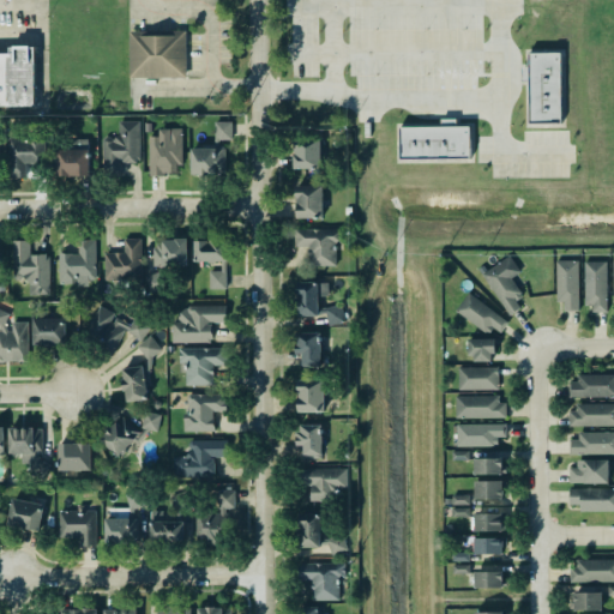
[(127,26),(186,25),(186,78),(127,76),(127,26)]
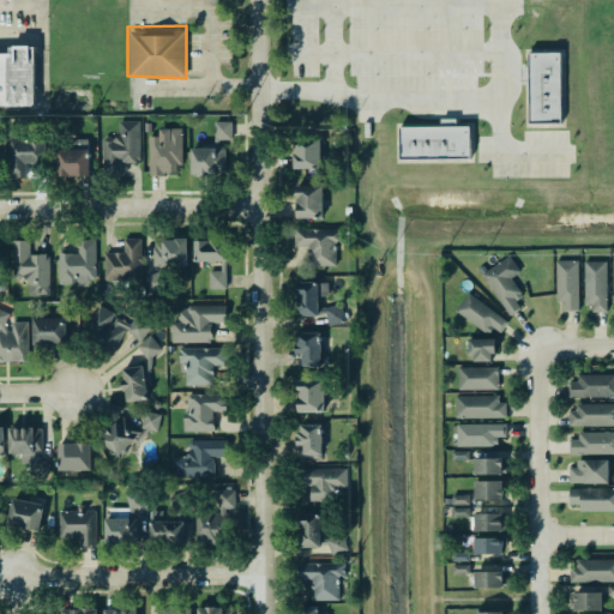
[(0,47),(7,47),(6,38),(34,38),(34,104),(0,104),(0,47)]
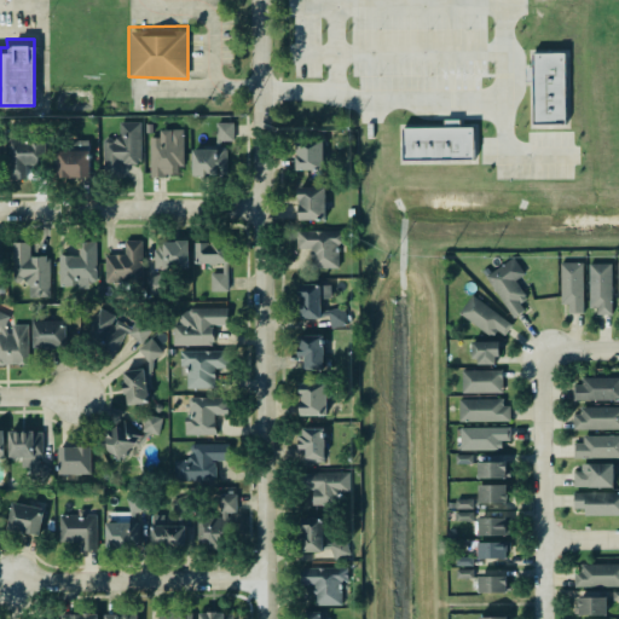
[(531,52),(532,125),(565,123),(563,52),(531,52)]
